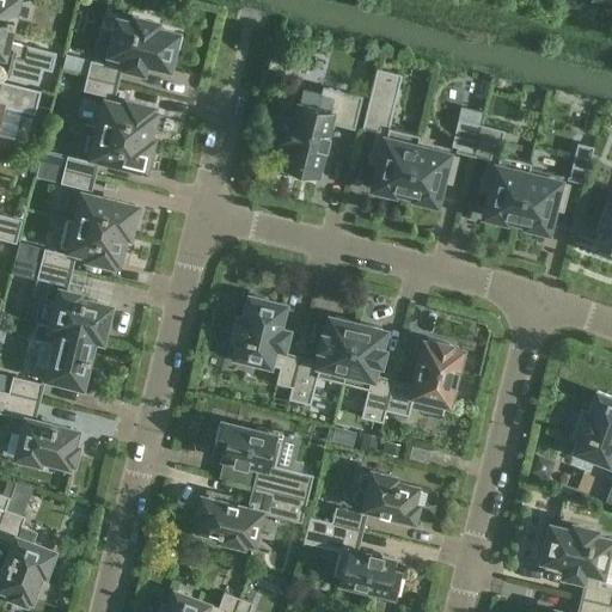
[(0,0),(0,53),(4,54),(12,56),(7,77),(8,77),(10,75),(38,84),(42,69),(51,72),(56,53),(26,46),(11,42),(16,23),(12,22),(13,17),(17,0),(0,0)]
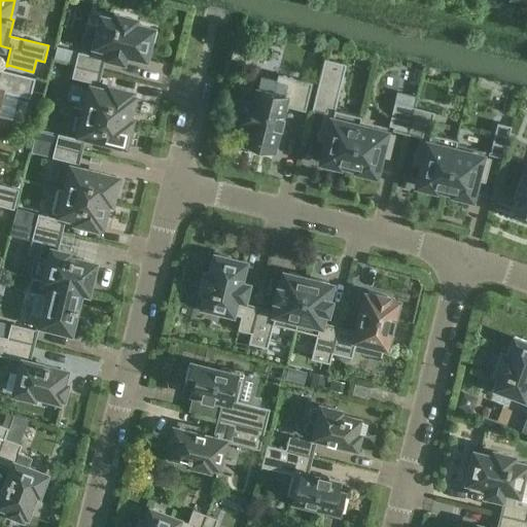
[(101,71),(104,57),(123,61),(125,53),(145,58),(148,43),(149,44),(153,30),(134,25),(135,20),(116,15),(115,21),(101,16),(100,19),(102,19),(93,56),(78,51),(74,65),(101,71)]
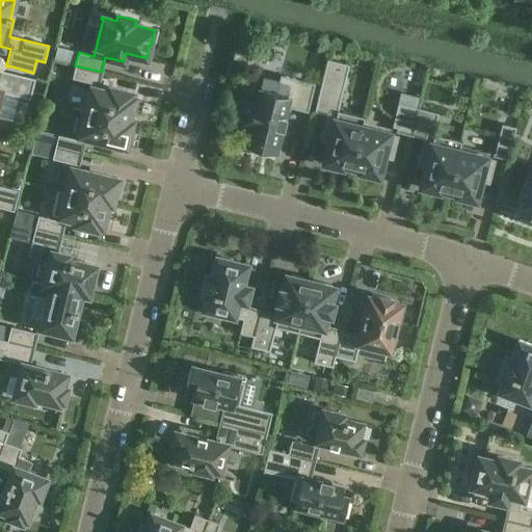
[(58,48),(56,59),(69,62),(71,51),(58,48)]
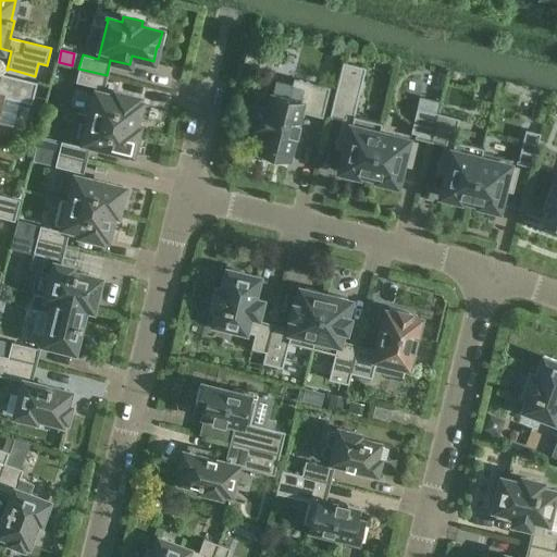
[(343,62),(330,115),(343,120),(336,145),(345,147),(339,171),(358,175),(359,173),(369,175),(382,122),(354,115),(366,67),(343,62)]
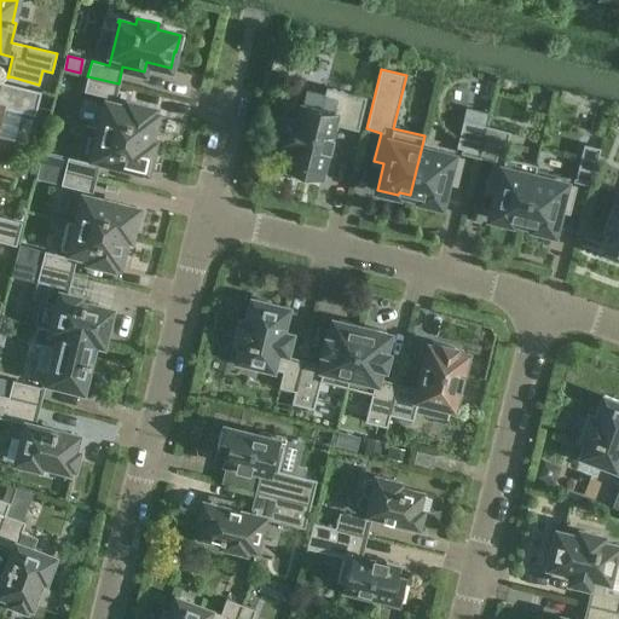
[(119,84),(87,76),(84,91),(113,98),(113,99),(114,99),(119,84)]
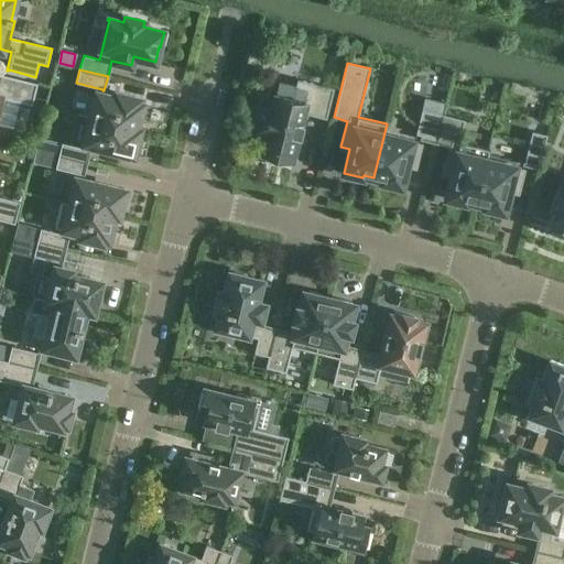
[(0,108),(2,98),(32,105),(38,84),(0,74),(0,108)]
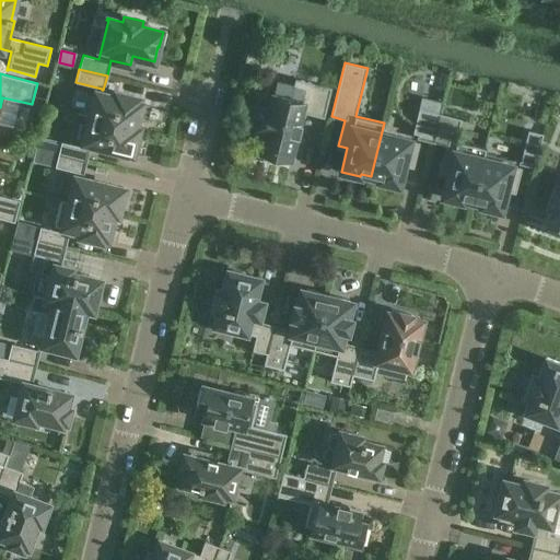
[(264,154),(263,159),(278,163),(279,159),(288,161),(294,135),(298,136),(301,124),(298,123),(300,113),(324,118),(331,88),(295,79),(290,97),(275,93),(270,109),(257,106),(251,130),(265,133),(259,153),(264,154)]
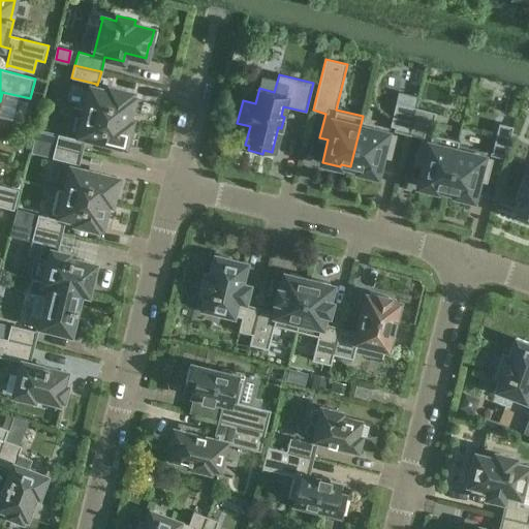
[(85,111),(131,122),(127,121),(133,97),(130,96),(130,93),(110,88),(109,91),(91,87),(85,111)]
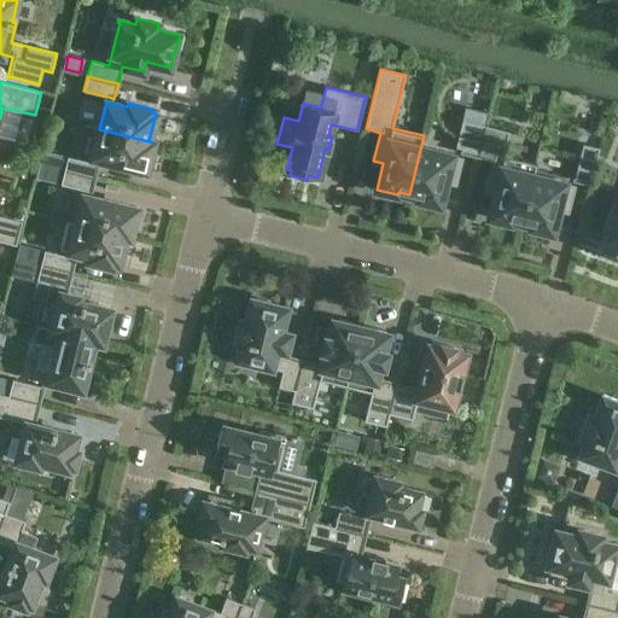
[(461,152),(478,156),(485,126),(462,120),(455,147),(462,149),(462,151),(461,151),(461,152)]
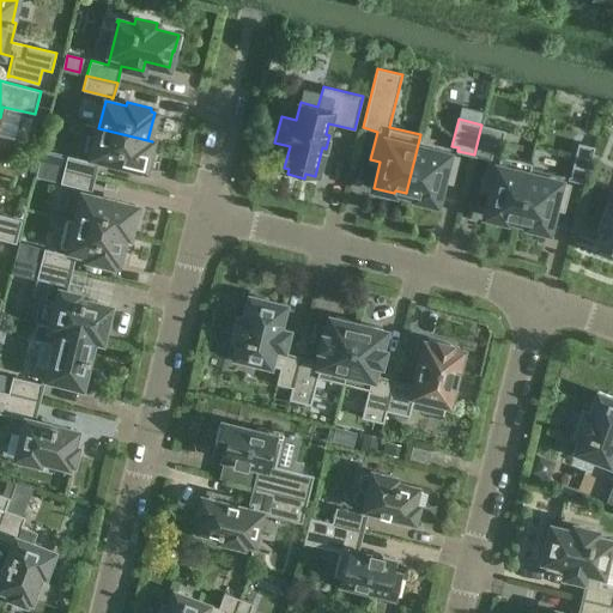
[(481,125),(474,155),(489,159),(483,187),(491,189),(485,216),(507,222),(507,218),(517,220),(532,162),(499,155),(504,131),(481,125)]
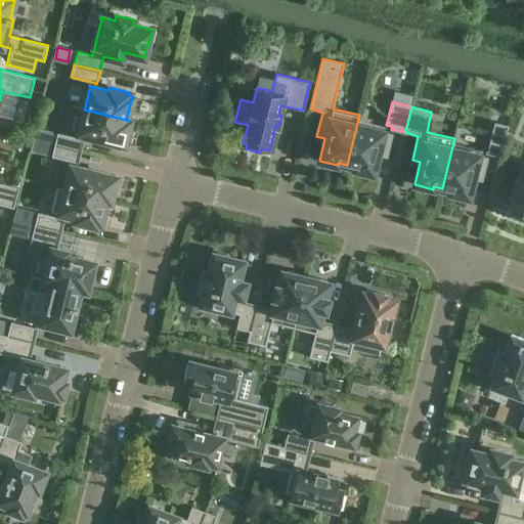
[(73,107),(66,135),(83,139),(84,135),(120,144),(121,142),(124,143),(130,121),(84,110),(73,107)]
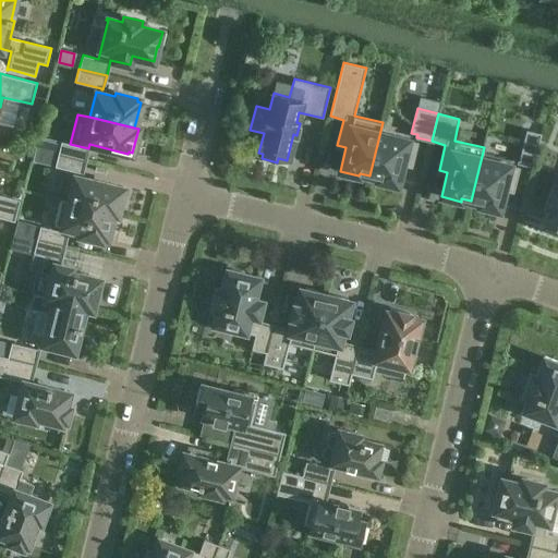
[(383,122),(370,176),(378,179),(378,181),(397,185),(403,161),(412,164),(416,142),(380,133),(384,123),(383,122)]
